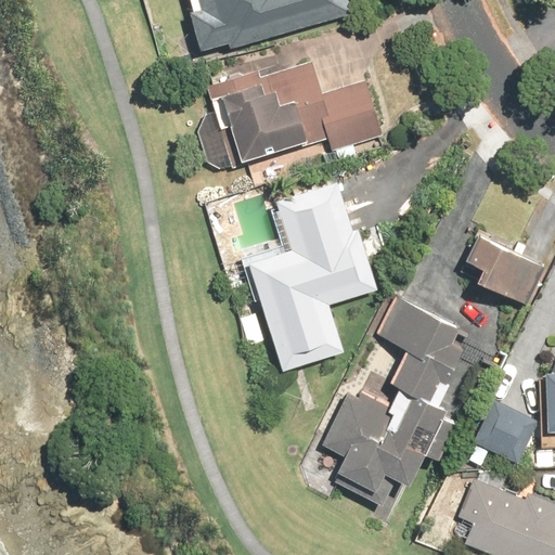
[(194,0),(196,5),(186,9),(198,50),(226,42),(227,48),(352,12),(349,0),(194,0)]
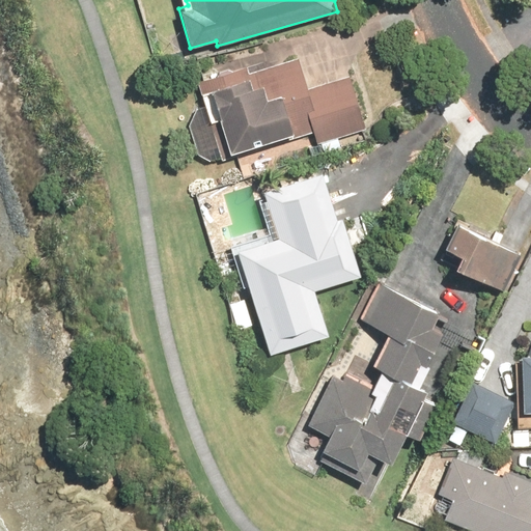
[(196,82),(221,161),(313,132),(316,144),(367,128),(350,75),(307,88),(297,56),(268,65),(266,60),(196,82)]
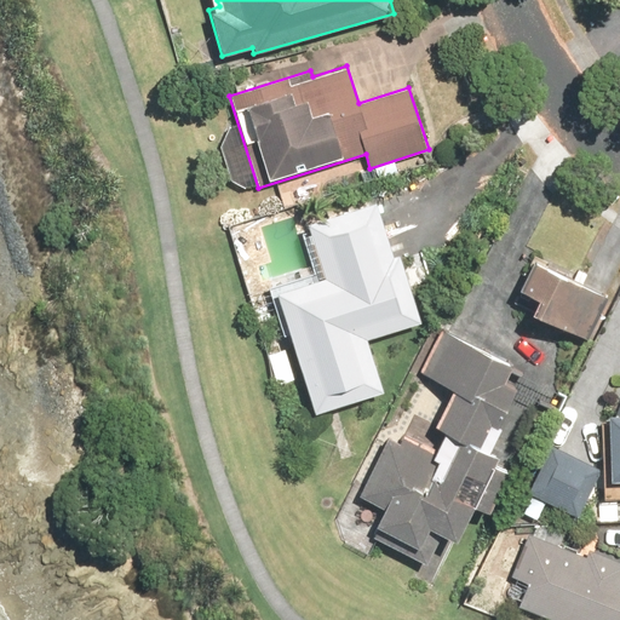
[(323,275),(275,291),(314,414),(383,392),(366,338),(419,321),(397,253),(391,254),(374,199),(306,220),(323,275)]
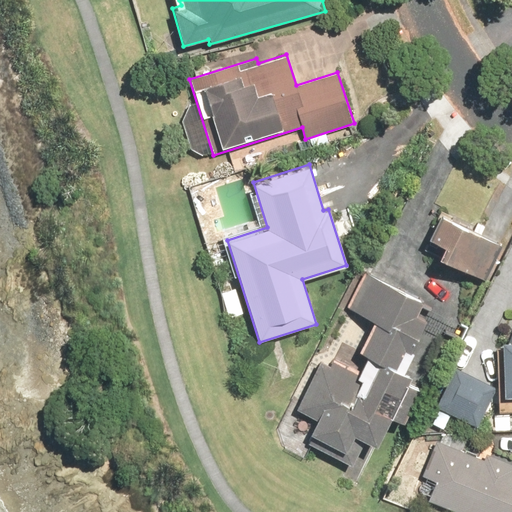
[(435,257),(485,281),(502,244),(439,214),(427,238),(441,245),(435,257)]
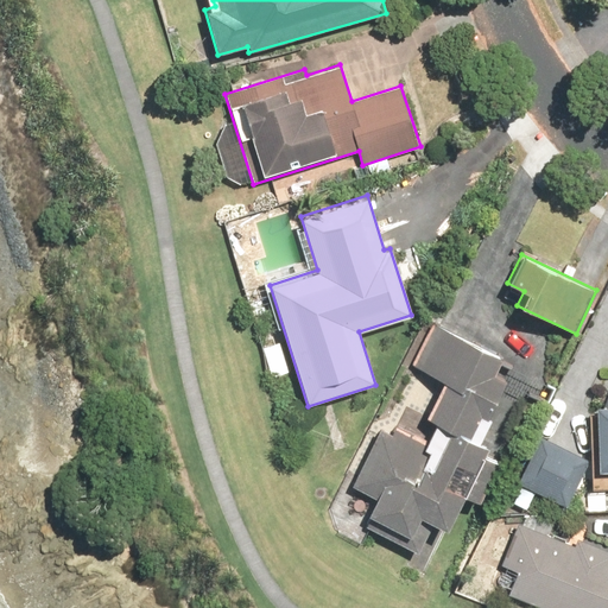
[(432,530),(449,537),(467,500),(481,506),(500,468),(486,461),(491,450),(480,444),(508,386),(495,379),(504,363),(435,329),(413,372),(445,387),(428,423),(437,428),(430,444),(399,429),(394,438),(382,431),(354,488),(379,500),(368,520),(369,521),(367,529),(420,555),(432,530)]
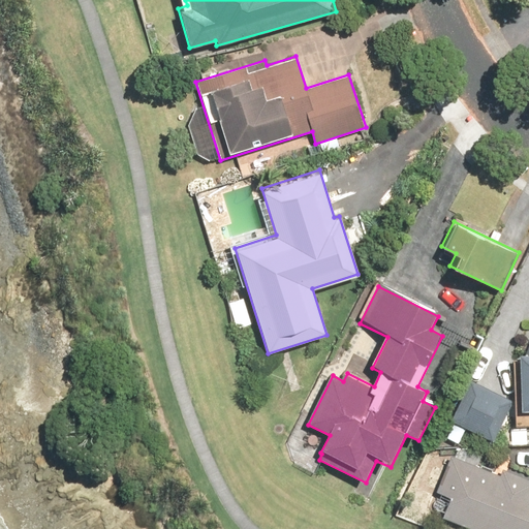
[(528,352),(516,352),(518,410),(528,409),(528,352)]
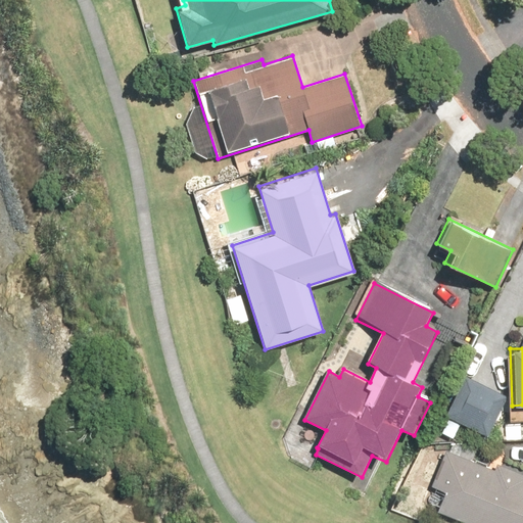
[(443,413),(486,436),(508,396),(466,373),(443,413)]
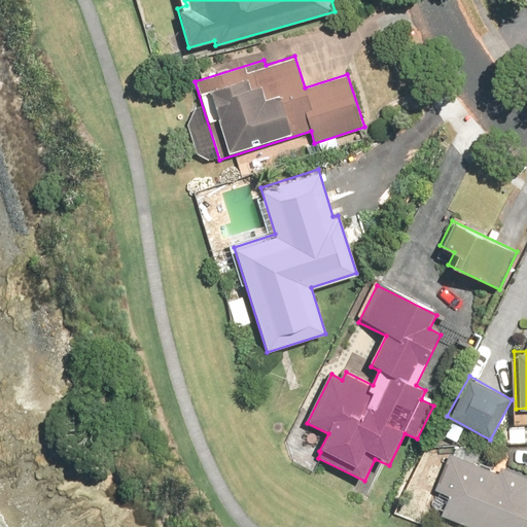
[(447,496),(438,516),(467,526),(526,526),(526,477),(499,466),(497,472),(448,453),(432,490),(447,496)]
